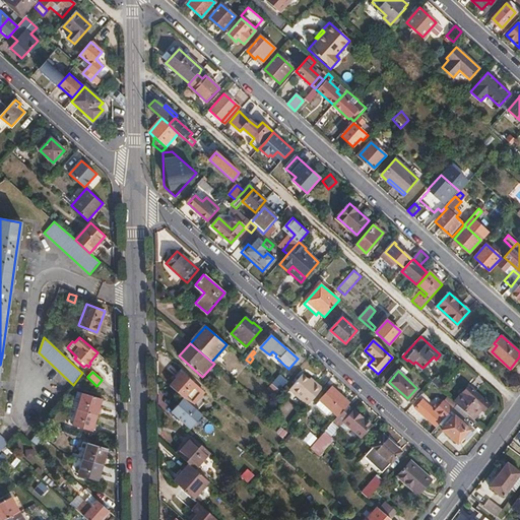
[(182,373),(170,386),(183,398),(191,405),(203,392),(182,373)]
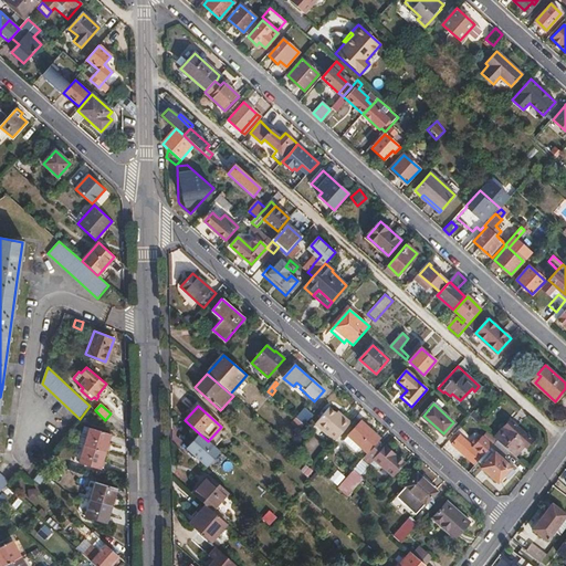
[(295,418),(303,426),(313,415),(305,408),(295,418)]
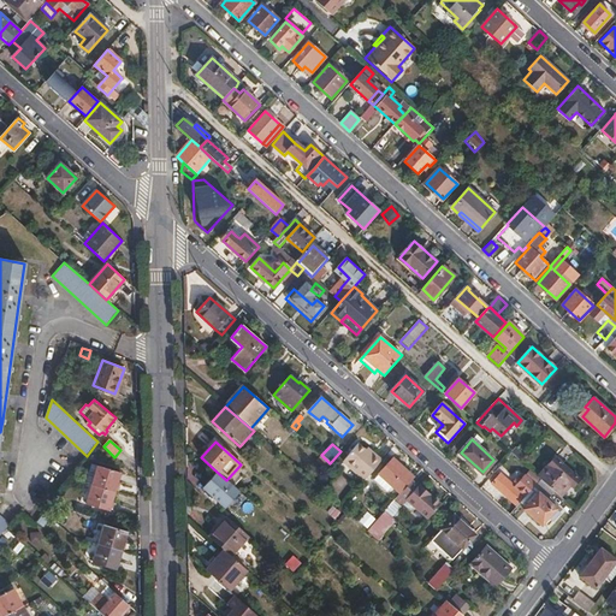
[(343,463),(363,481),(380,461),(373,455),(372,456),(359,445),(343,463)]
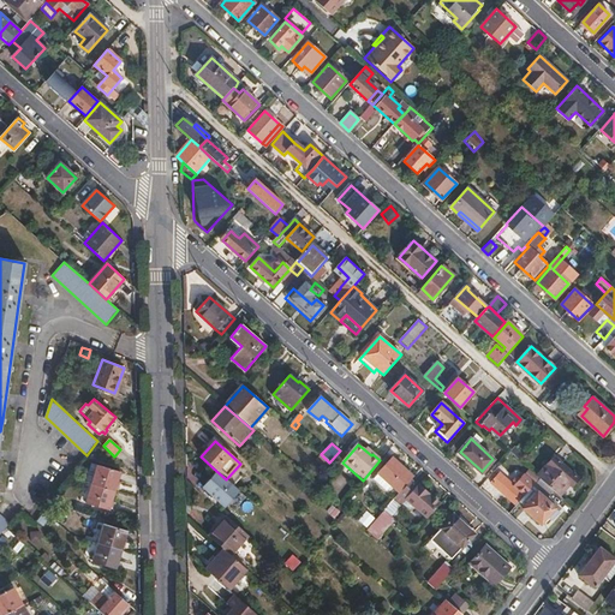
[(511,452),(511,453),(519,460),(524,454),(515,447),(511,452)]
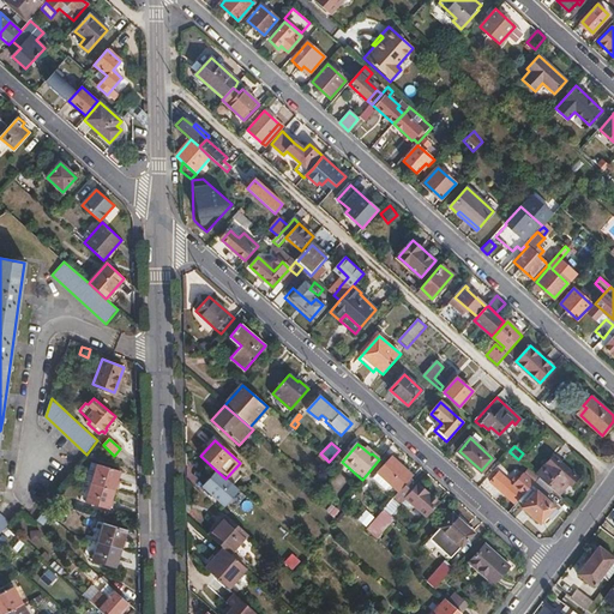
[(540,477),(554,491),(559,495),(569,485),(571,486),(578,479),(553,456),(536,475),(540,477)]
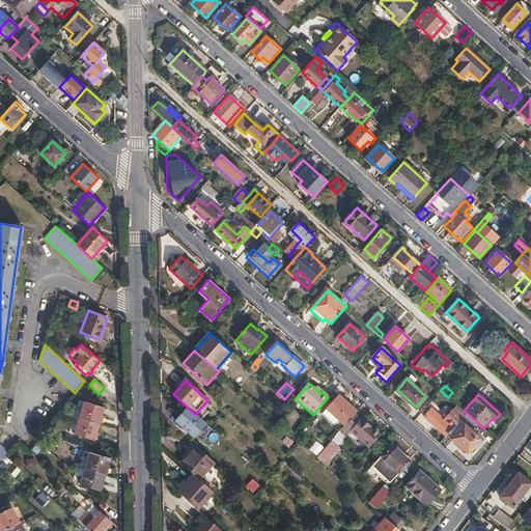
[(339,419),(345,424),(348,420),(357,412),(339,396),(324,413),(335,423),(339,419)]
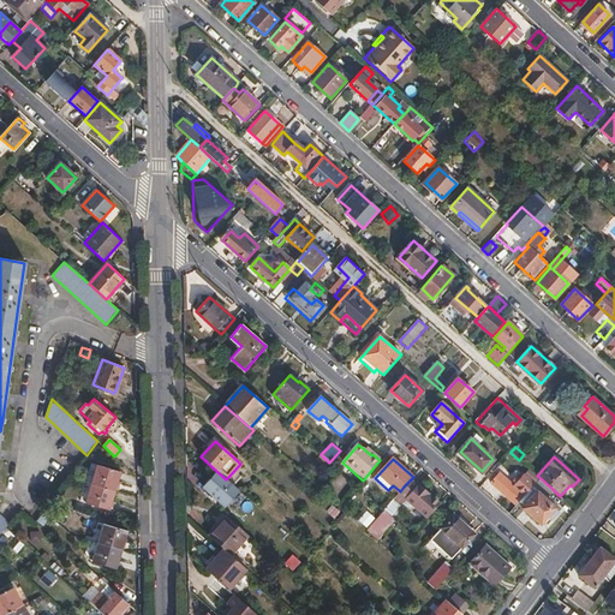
[(79,479),(87,482),(91,463),(84,461),(79,479)]
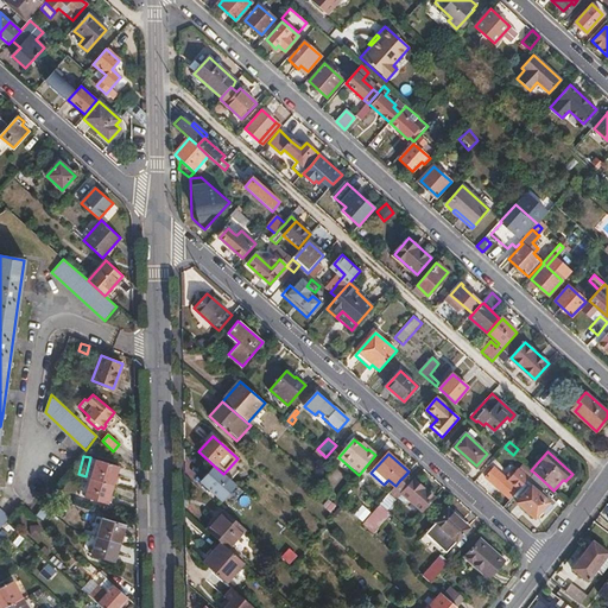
[(90,457),(86,476),(80,495),(107,504),(113,483),(119,466),(90,457)]
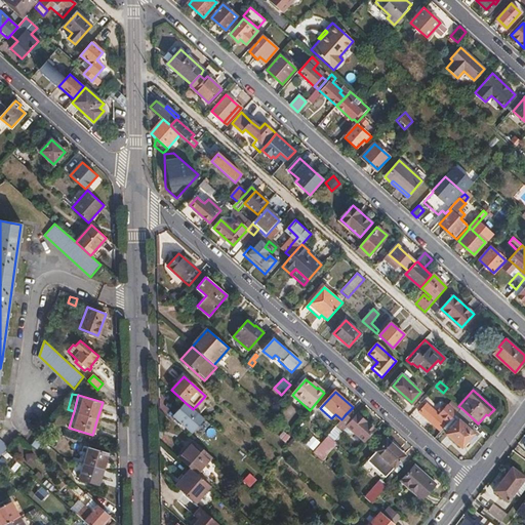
[(443,396),(439,402),(445,407),(450,402),(443,396)]
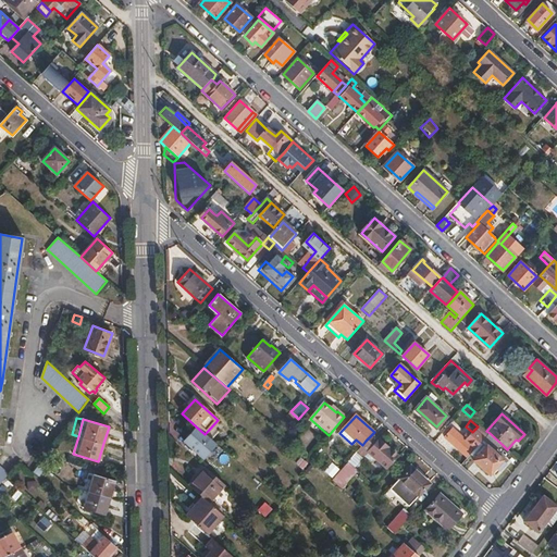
[(205,434),(196,426),(184,440),(205,458),(217,444),(205,434)]
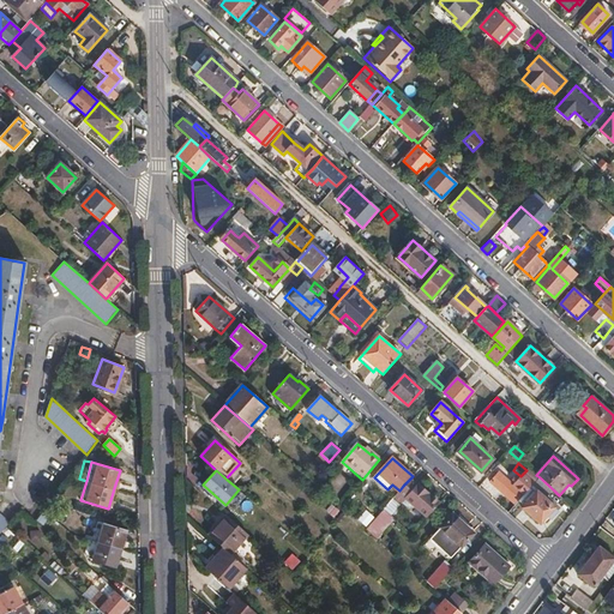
[(500,473),(491,482),(513,503),(528,488),(521,482),(516,487),(500,473)]
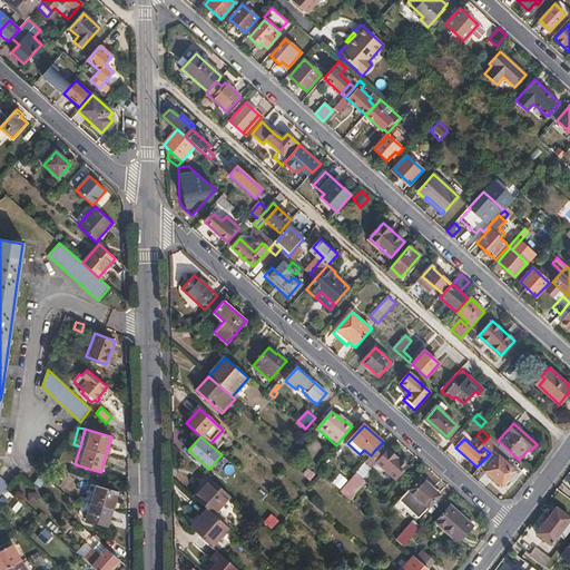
[(501,443),(494,450),(508,462),(514,455),(501,443)]
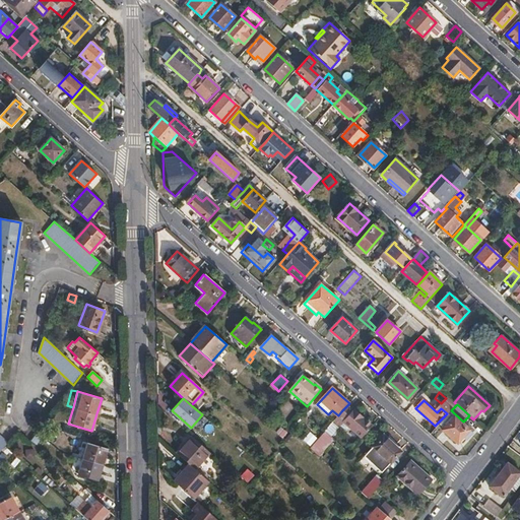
[(341,423),(361,439),(371,427),(352,410),(347,416),(341,411),(338,415),(329,426),(334,430),(341,423)]
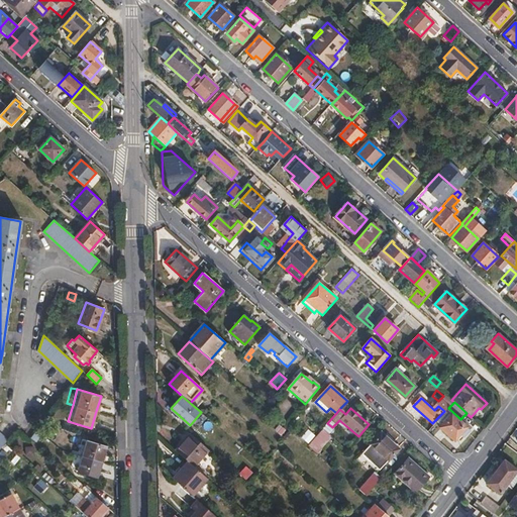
[(448,420),(441,427),(454,439),(463,430),(467,433),(470,430),(450,413),(445,418),(448,420)]
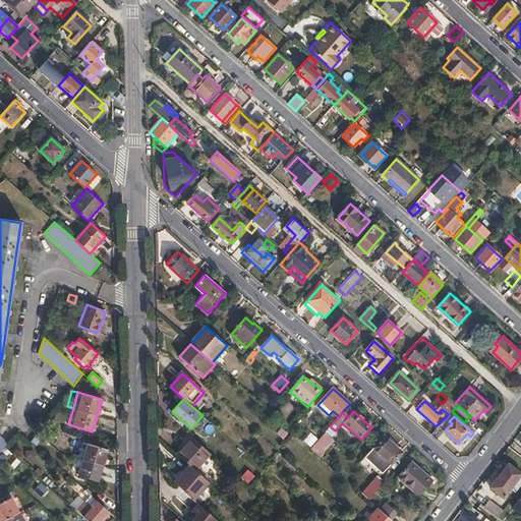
[(310,447),(316,438),(308,432),(302,441),(310,447)]
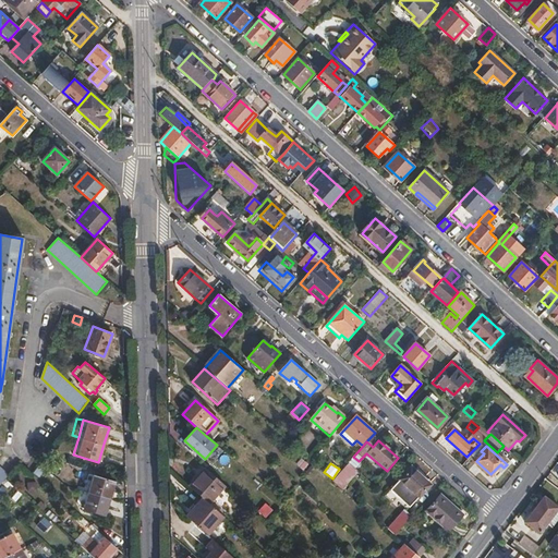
[(341,489),(358,474),(348,463),(331,480),(341,489)]
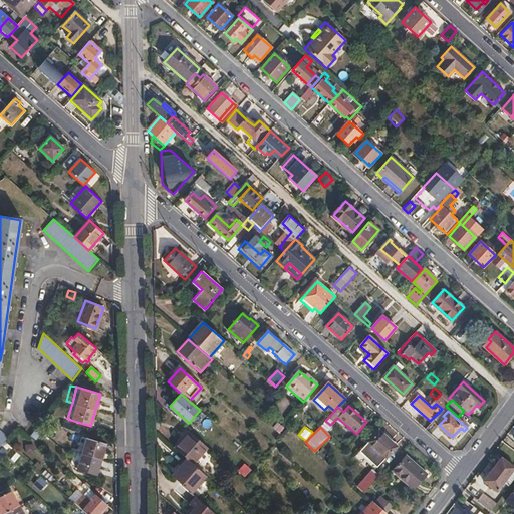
[(0,431),(0,448),(6,441),(8,438),(0,431)]
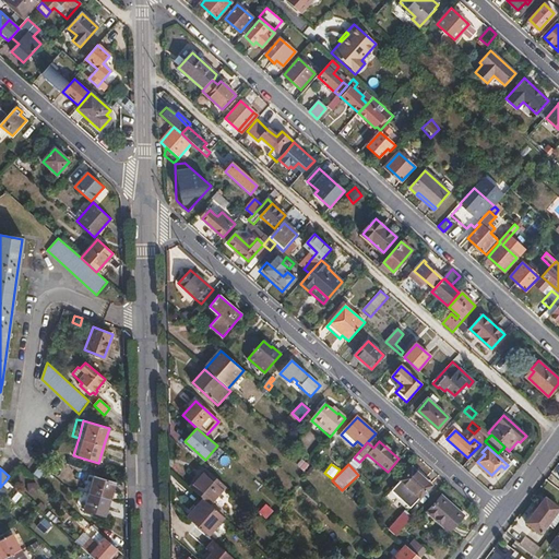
[(412,468),(391,491),(409,508),(429,485),(412,468)]
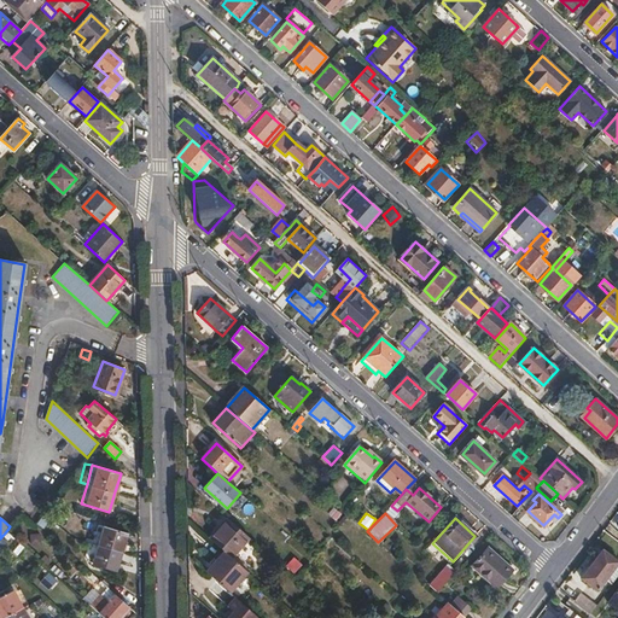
[(249,537),(229,519),(210,540),(226,553),(231,558),(249,537)]
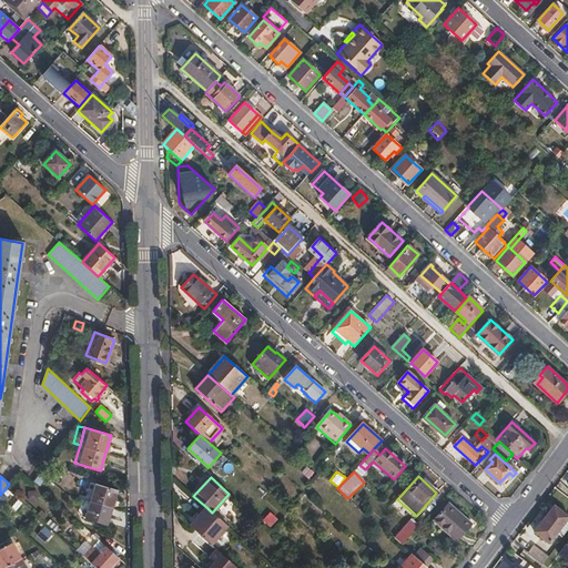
[(91,483),(87,500),(82,515),(88,517),(88,519),(108,526),(112,508),(118,490),(91,483)]
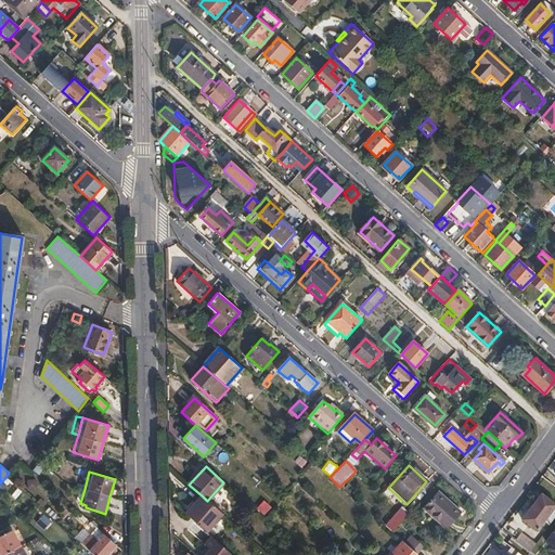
[(439,492),(425,507),(446,527),(457,514),(448,505),(450,503),(439,492)]
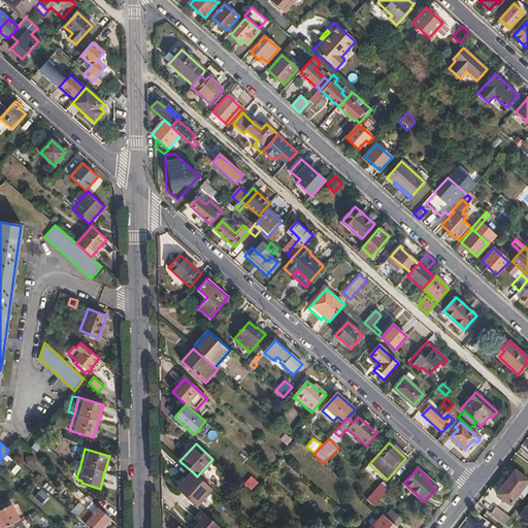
[(527,479),(516,469),(497,494),(509,504),(527,480),(527,479)]
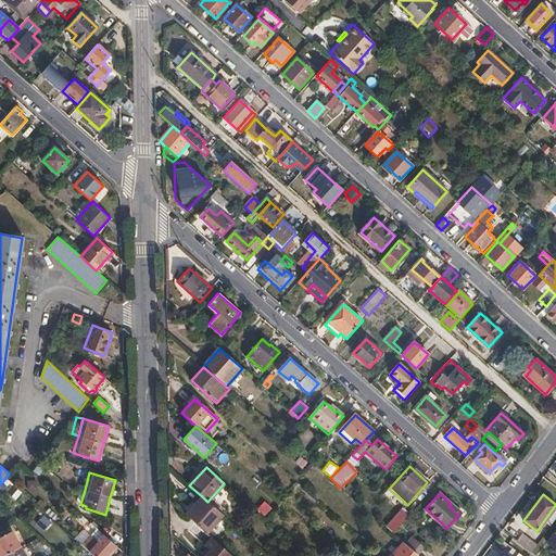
[(207,502),(203,497),(186,516),(207,533),(224,515),(207,502)]
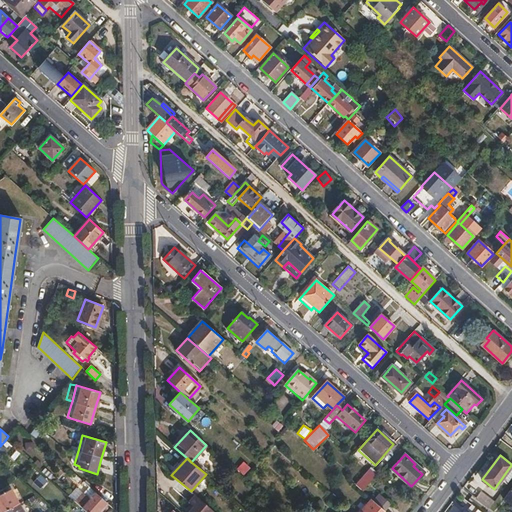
[(114,470),(116,462),(102,459),(100,466),(114,470)]
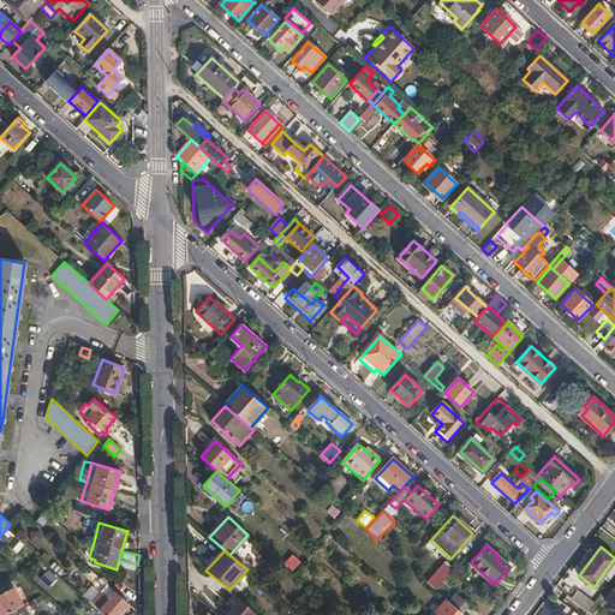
[(292,571),(300,561),(291,554),(282,563),(292,571)]
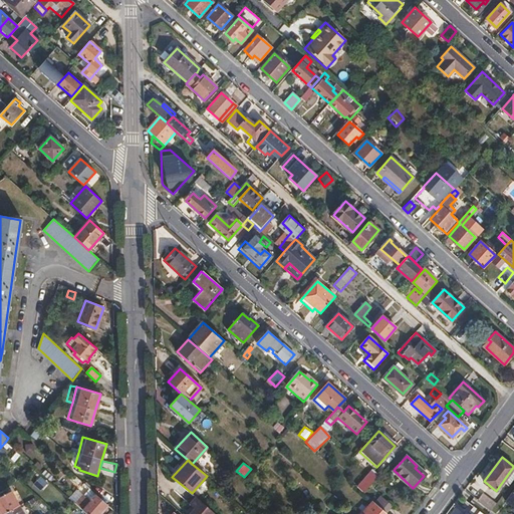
[(370,472),(356,487),(363,493),(376,478),(370,472)]
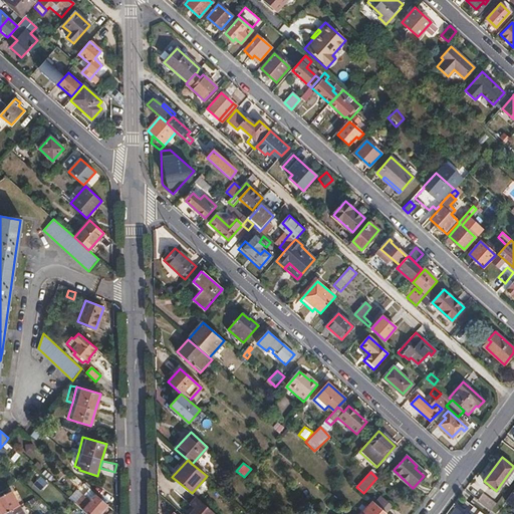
[(32,485),(40,492),(48,483),(39,476),(32,485)]
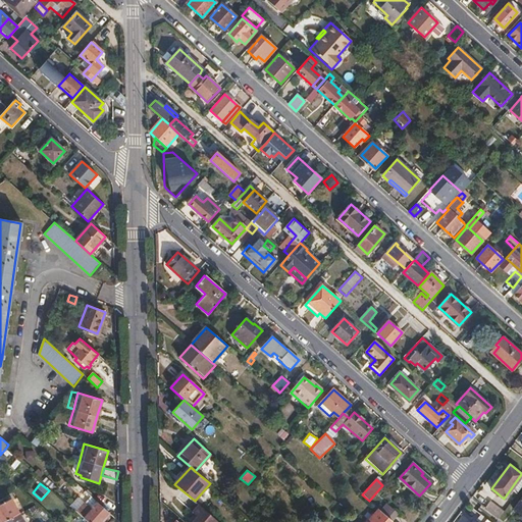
[(0,505),(0,517),(2,521),(32,521),(28,513),(21,517),(19,513),(23,511),(16,497),(0,505)]
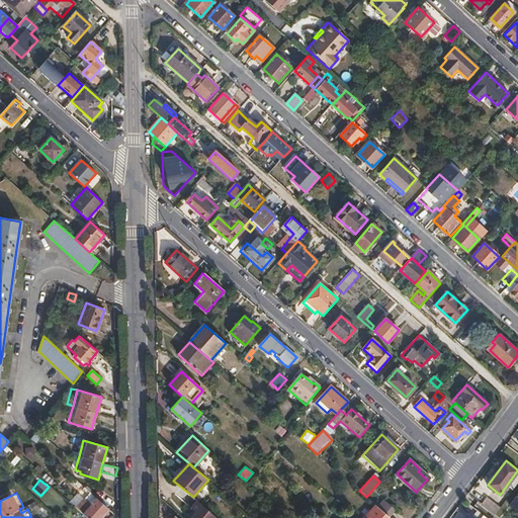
[(487,498),(482,504),(484,506),(496,514),(500,508),(487,498)]
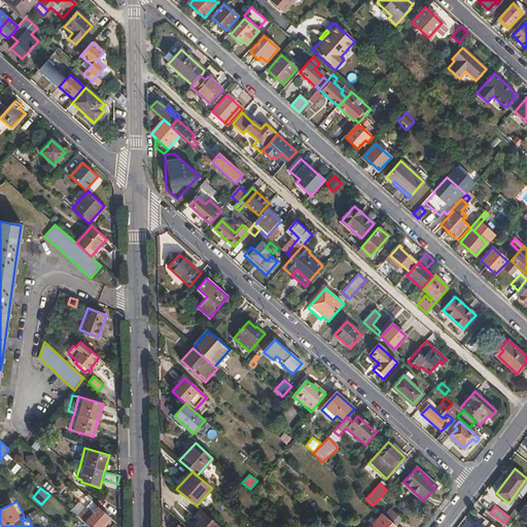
[(88,508),(79,518),(89,526),(101,526),(110,518),(99,507),(94,515),(88,508)]
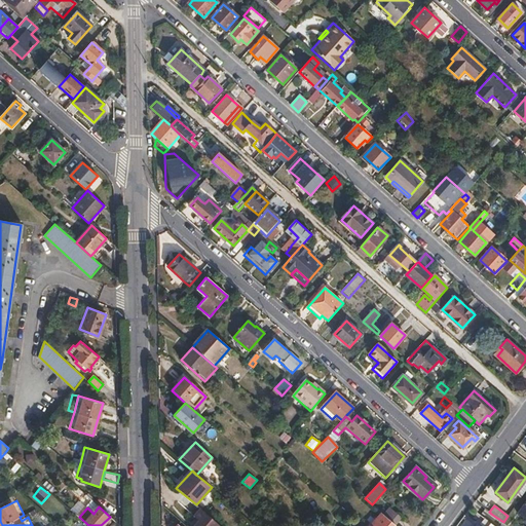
[(389,509),(384,515),(395,525),(401,518),(389,509)]
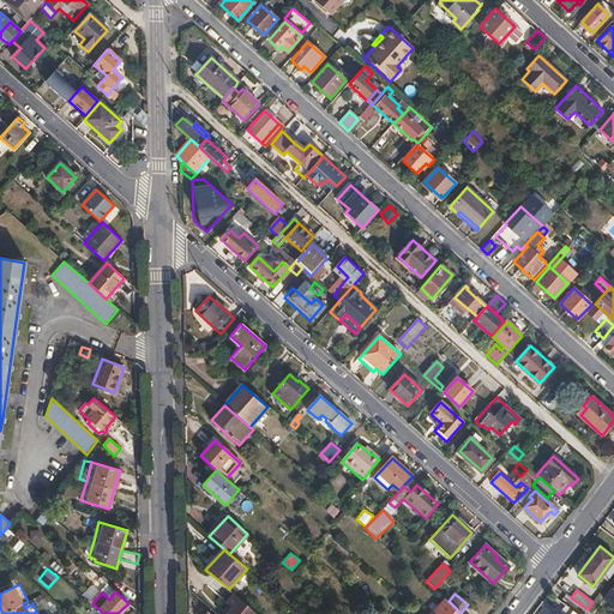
[(233,608),(227,613),(256,613),(235,596),(228,603),(233,608)]
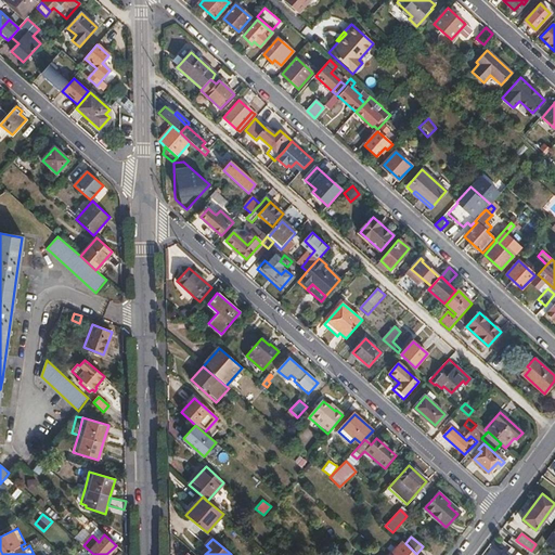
[(403,542),(390,554),(416,554),(417,554),(416,554),(405,543),(403,542)]
